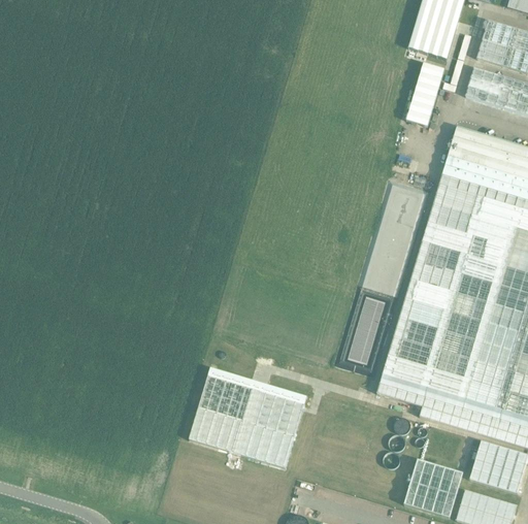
[(422,0),(408,46),(447,58),(463,0),(422,0)]
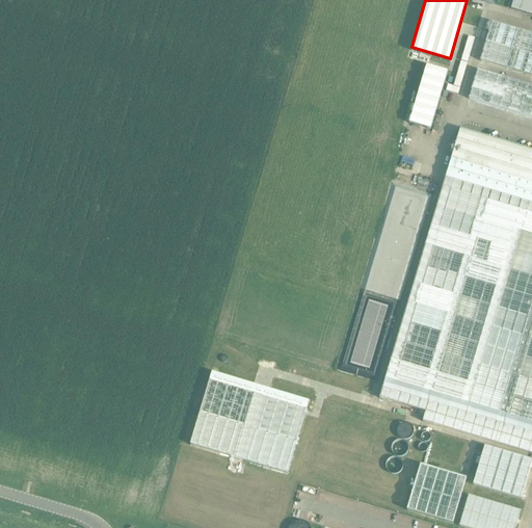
[(512,0),(511,5),(531,11),(531,0),(512,0)]
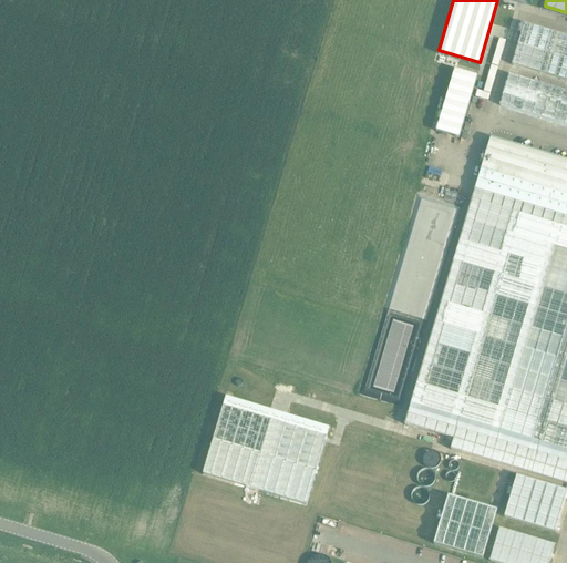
[(566,78),(566,32),(524,20),(512,61),(566,78)]
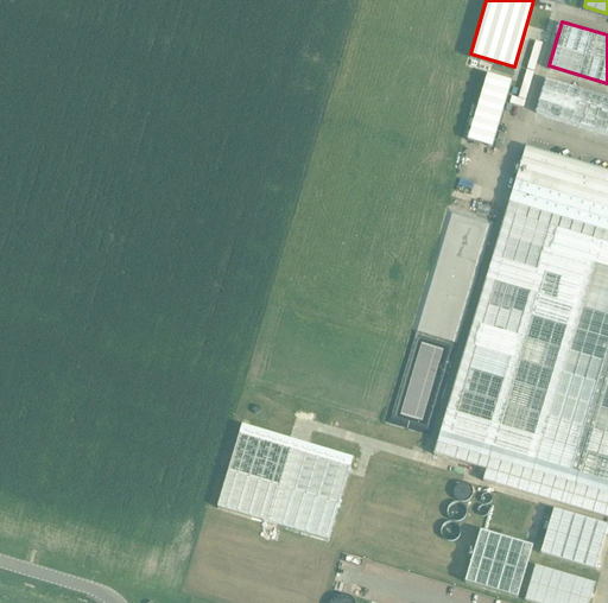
[(488,70),(468,137),(492,144),(512,77),(488,70)]
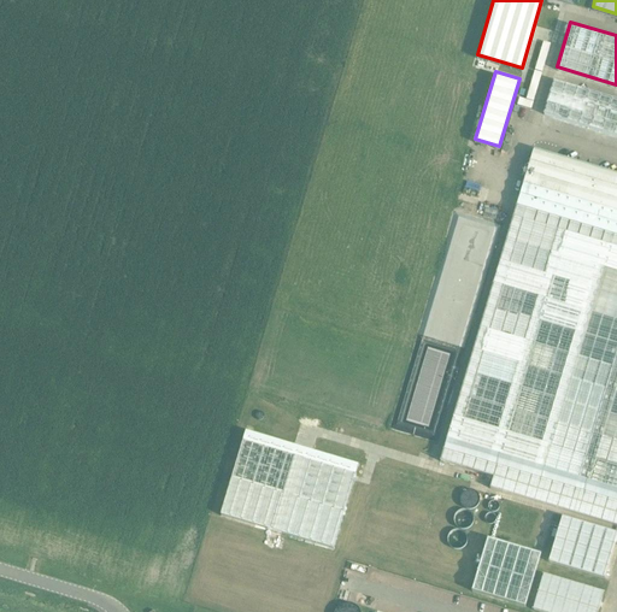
[(616,96),(554,77),(544,111),(616,133),(616,96)]
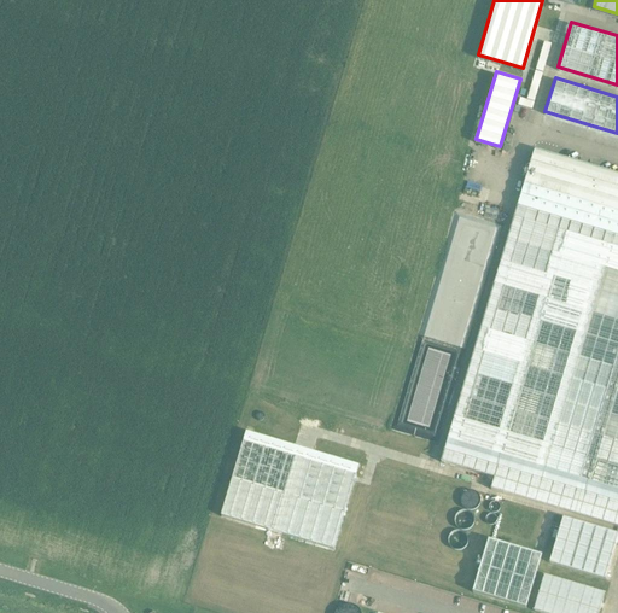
[(617,523),(617,171),(535,147),(441,459),(495,474),(491,485),(617,523)]
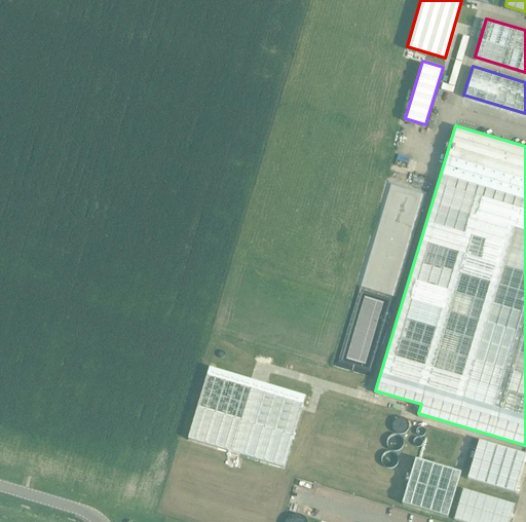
[(306,394),(210,365),(188,437),(285,465),(306,394)]
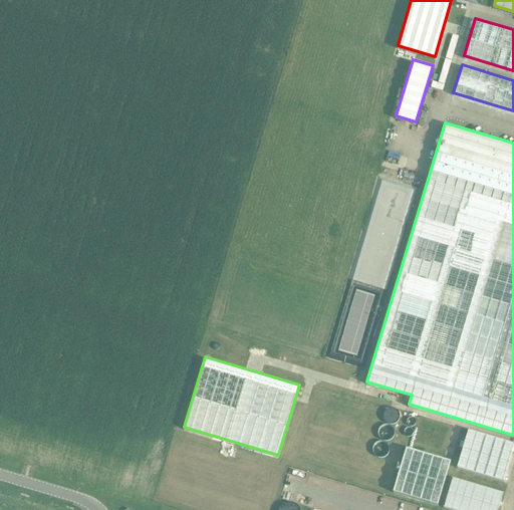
[(513,441),(468,428),(457,464),(503,478),(513,442),(513,441)]
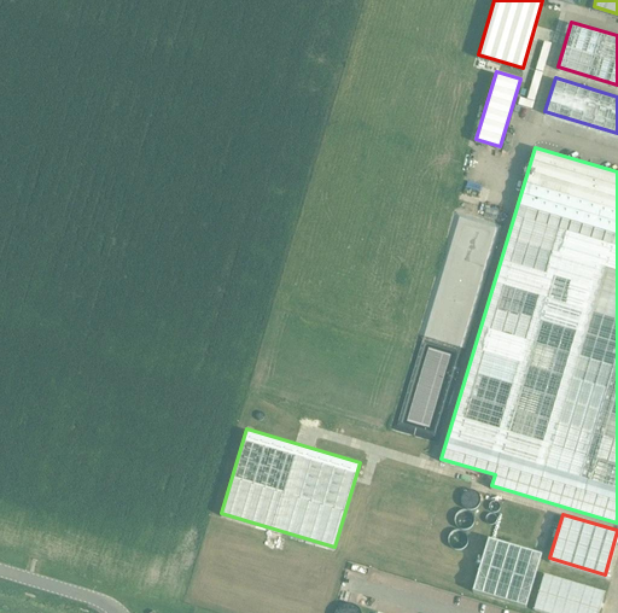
[(488,536),(472,588),(525,603),(541,552),(488,536)]
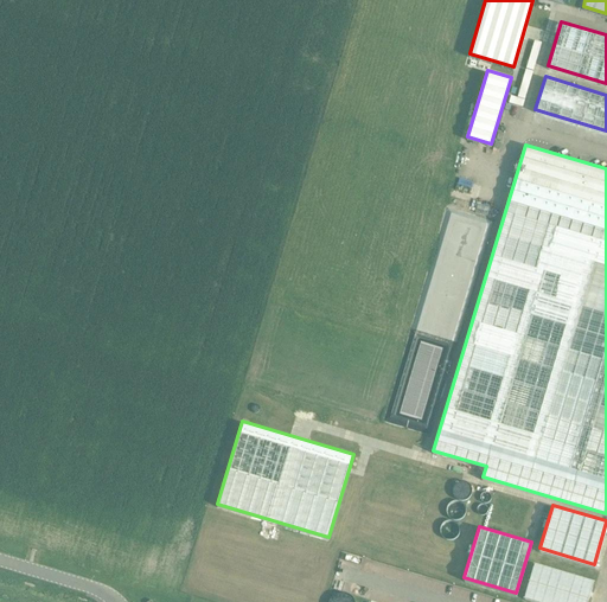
[(587,601),(594,580),(535,562),(524,596),(544,601),(587,601)]
